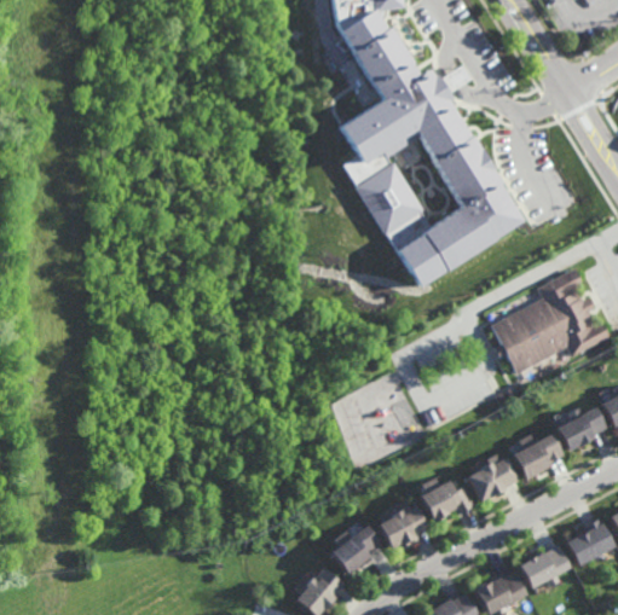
[(330,0),(336,29),(380,96),(338,122),(359,156),(347,163),(420,277),(519,214),(442,94),(446,92),(428,65),(419,71),(376,7),(404,1),(404,0),(330,0)]
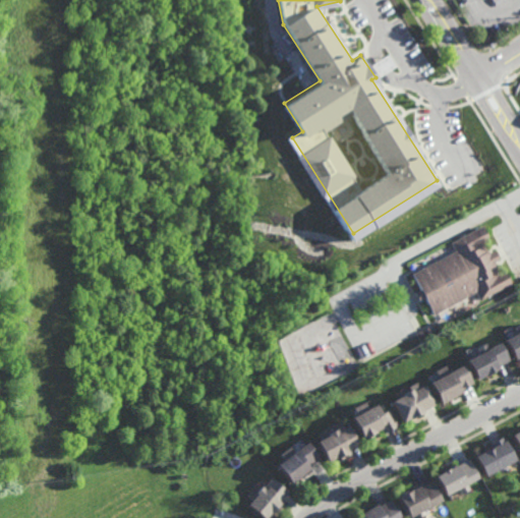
[(395,64),(387,51),(368,62),(377,75),(395,64)]
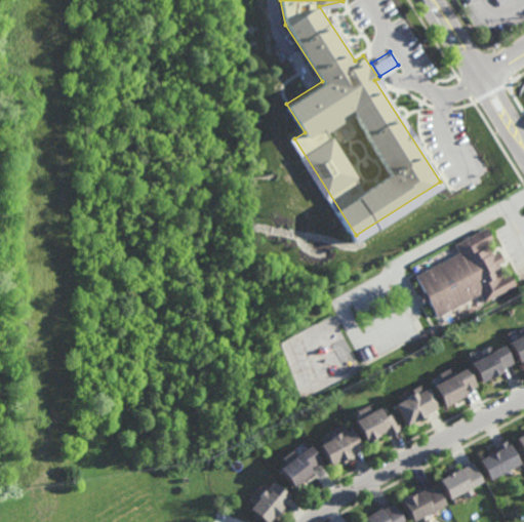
[(494,248),(495,248),(496,250),(499,248),(505,257),(499,261),(501,264),(499,265),(505,273),(511,270),(517,282),(487,298),(483,291),(440,315),(431,298),(426,302),(420,292),(427,289),(417,273),(461,249),(456,240),(489,224),(496,238),(490,241),(494,248)]
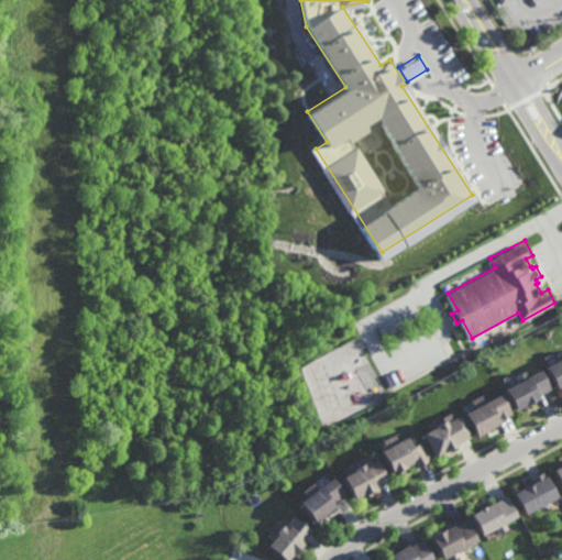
[(561,384),(558,386),(546,365),(560,359),(557,352),(561,349),(561,384)]
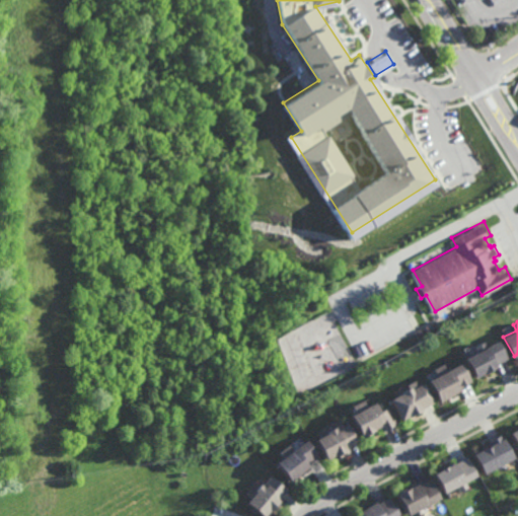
[(490,345),(498,340),(508,358),(496,364),(497,367),(495,368),(495,369),(487,374),(487,373),(479,377),(469,357),(481,351),(477,345),(487,340),(490,345)]
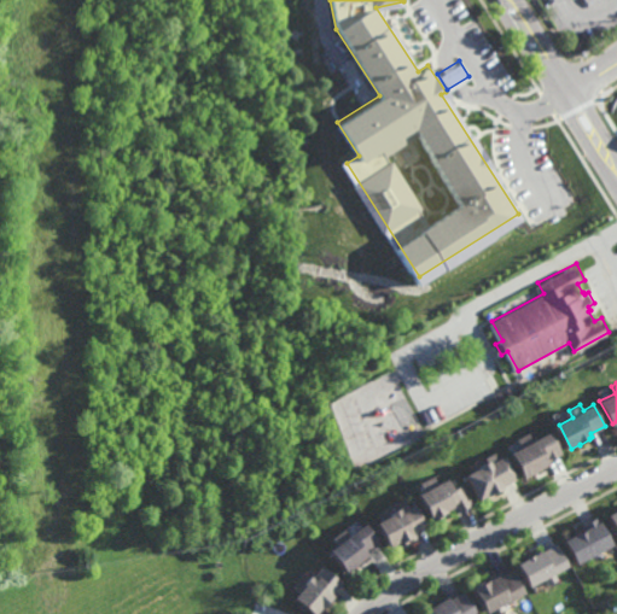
[(565,452),(551,460),(553,465),(528,478),(514,452),(524,446),(519,438),(533,431),(536,439),(554,431),(565,452)]
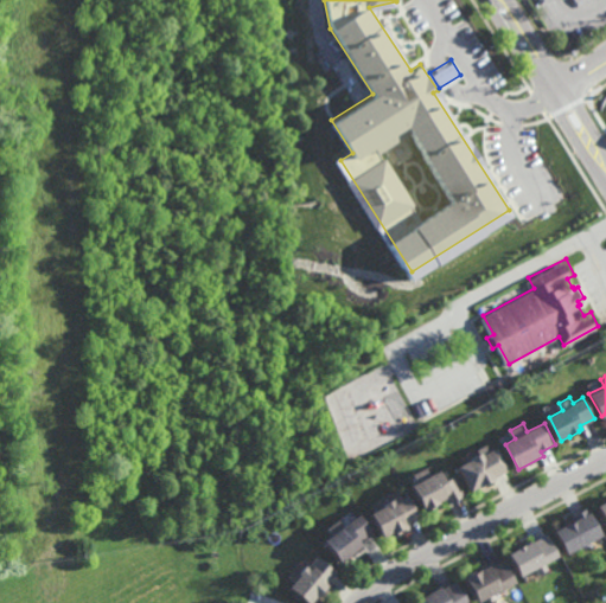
[(492,450),(499,447),(511,469),(497,476),(498,480),(483,488),(482,487),(473,491),(460,466),(474,459),(473,456),(482,453),(479,448),(489,443),(492,450)]
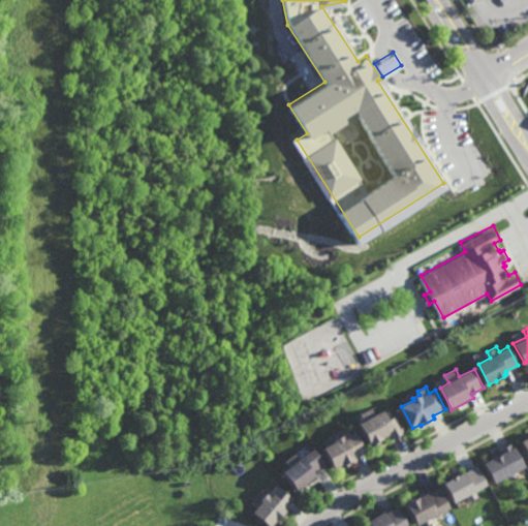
[(376,414),(385,410),(390,419),(398,414),(406,432),(392,438),(390,435),(385,437),(385,438),(380,441),(381,442),(372,447),(361,424),(363,423),(359,414),(373,407),(376,414)]
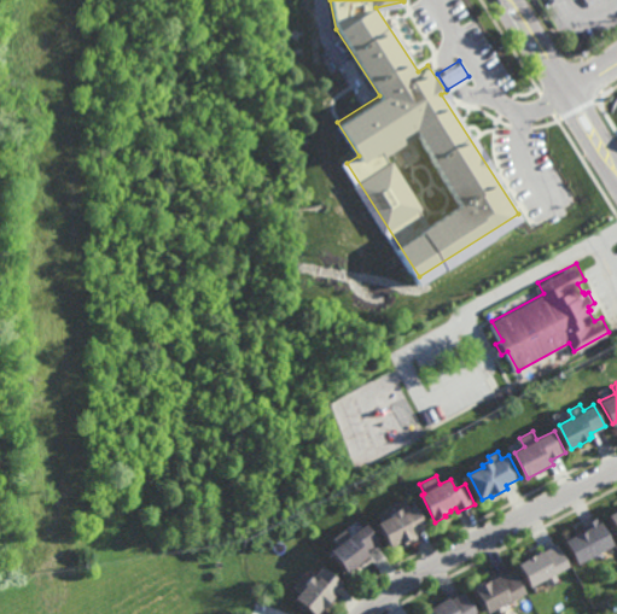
[(409,507),(417,503),(429,526),(415,533),(417,537),(409,541),(411,542),(401,547),(399,544),(391,549),(378,524),(393,516),(390,514),(400,509),(397,504),(406,500),(409,507)]
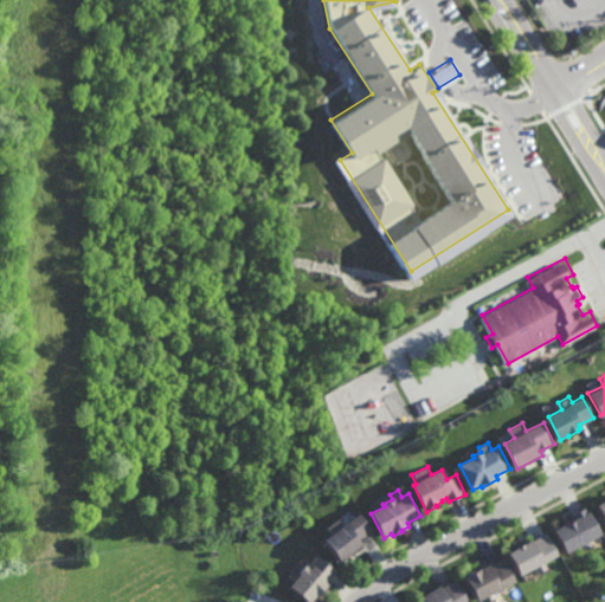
[(570,554),(558,531),(567,526),(566,525),(575,519),(573,513),(587,506),(590,511),(589,512),(602,535),(589,542),(590,543),(570,554)]
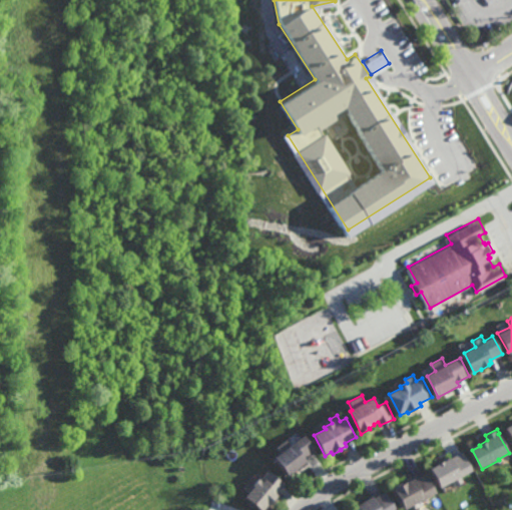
[(317,451),(305,459),(307,462),(288,476),(274,458),(282,452),(277,446),(287,438),(291,444),(304,435),(317,451)]
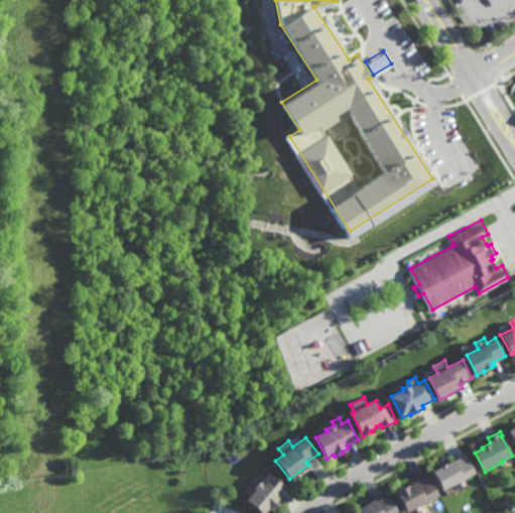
[(478,473),(467,480),(469,484),(460,489),(458,485),(445,491),(434,472),(441,468),(448,464),(448,465),(456,461),(456,460),(467,454),(478,473)]
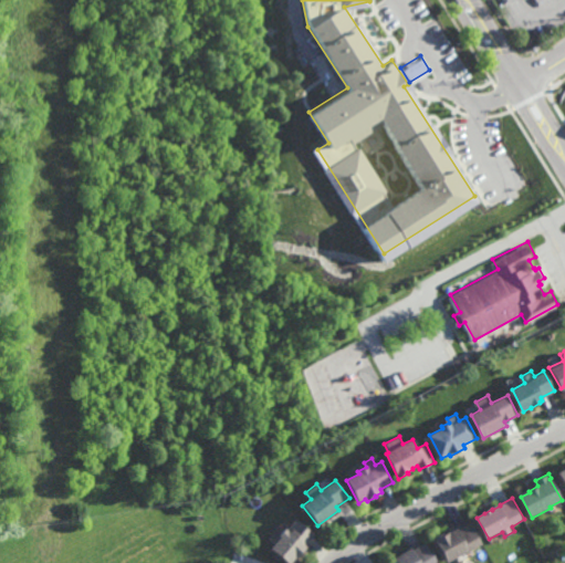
[(304,545),(306,548),(296,560),(295,559),(294,560),(293,560),(290,562),(283,562),(269,549),(273,544),(268,540),(272,534),(271,533),(276,527),(278,529),(286,519),(291,523),(295,519),(313,535),(304,545)]
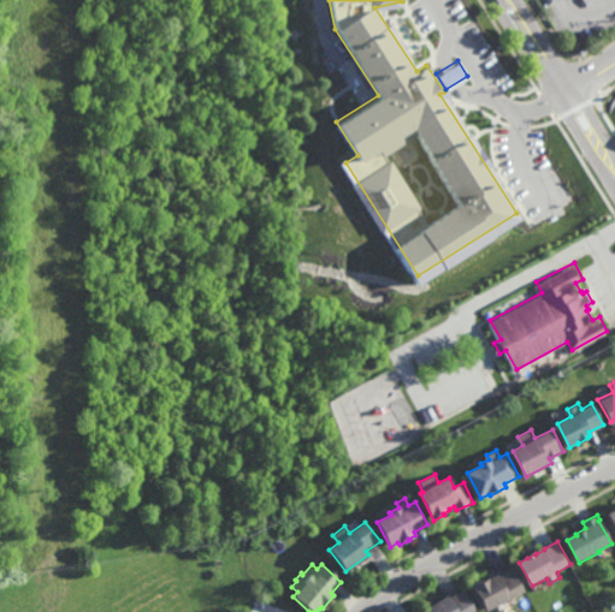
[(526,592),(490,611),(488,611),(473,586),(483,580),(484,582),(489,580),(490,581),(500,575),(501,577),(514,570),(526,592)]
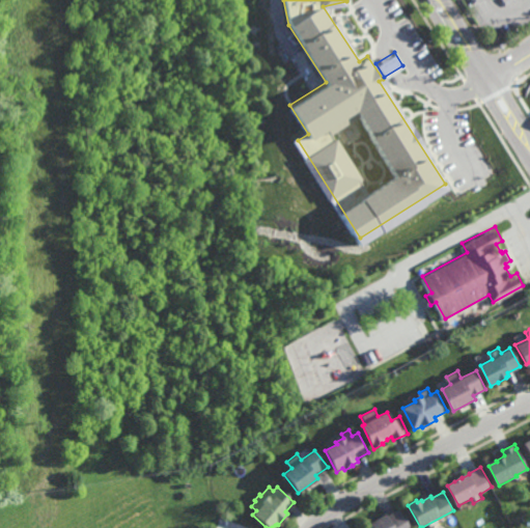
[(412,527),(410,527),(366,527),(387,515),(388,516),(399,508),(412,527)]
